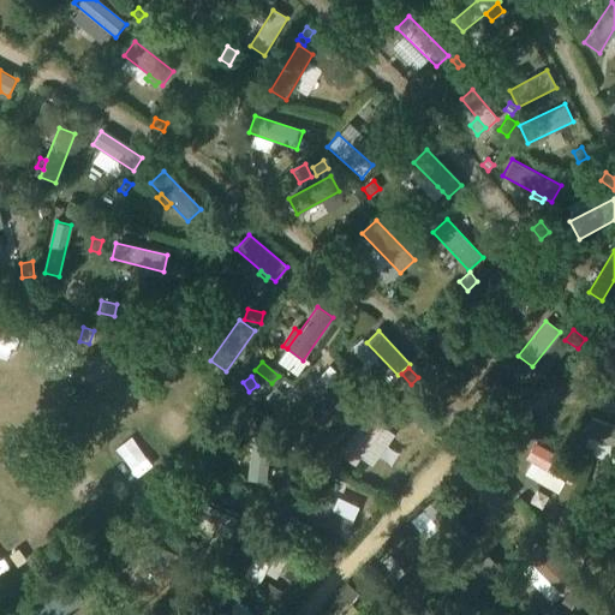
[(204,382),(193,392),(201,399),(212,389),(204,382)]
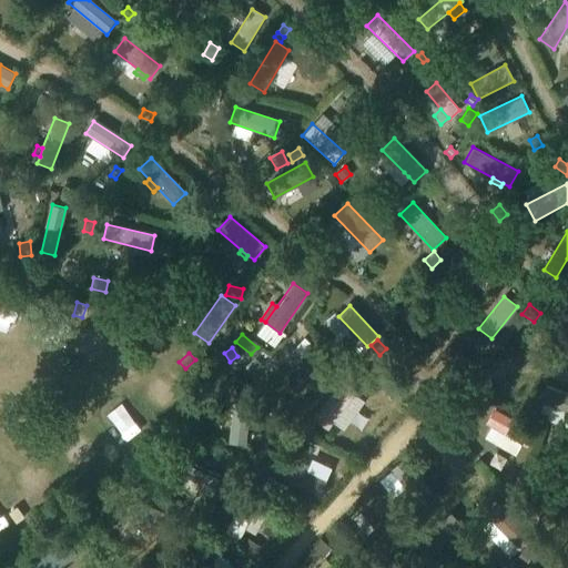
[(312,353),(290,376),(306,391),(327,368),(312,353)]
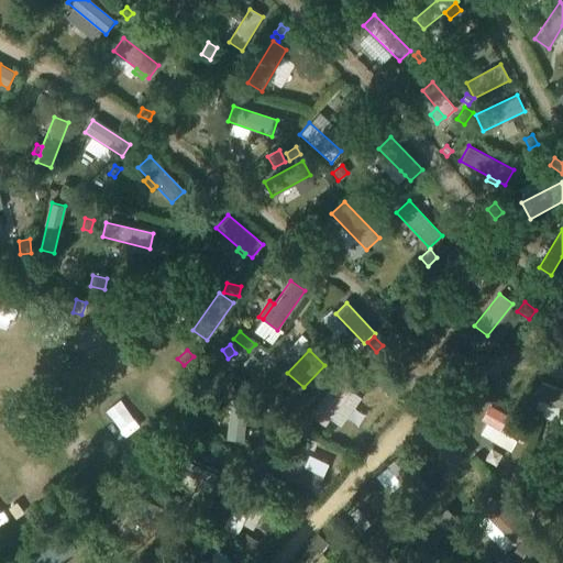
[(241,365),(249,373),(258,362),(251,355),(241,365)]
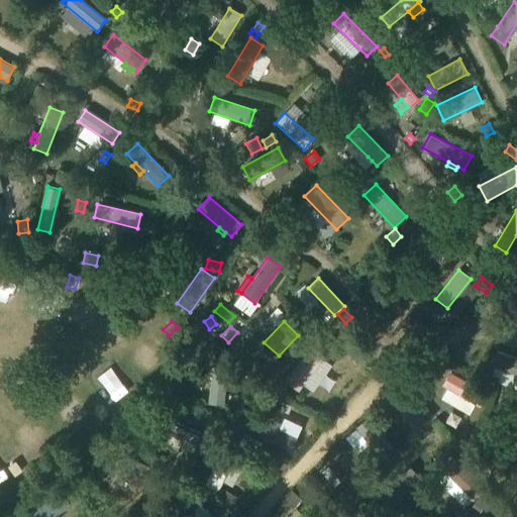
[(309,346),(285,381),(298,391),(322,355),(309,346)]
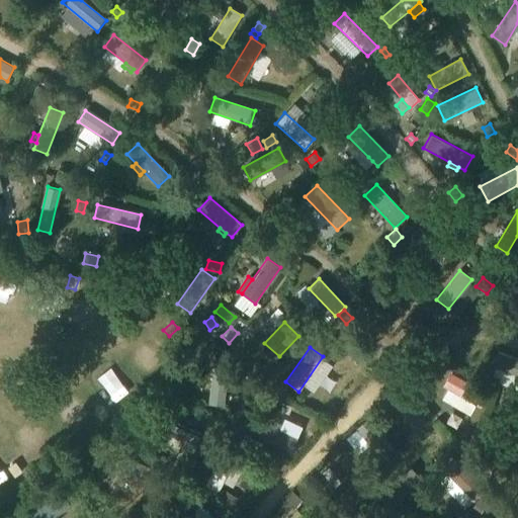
[(359,349),(351,354),(355,362),(356,364),(364,360),(362,355),(359,349)]
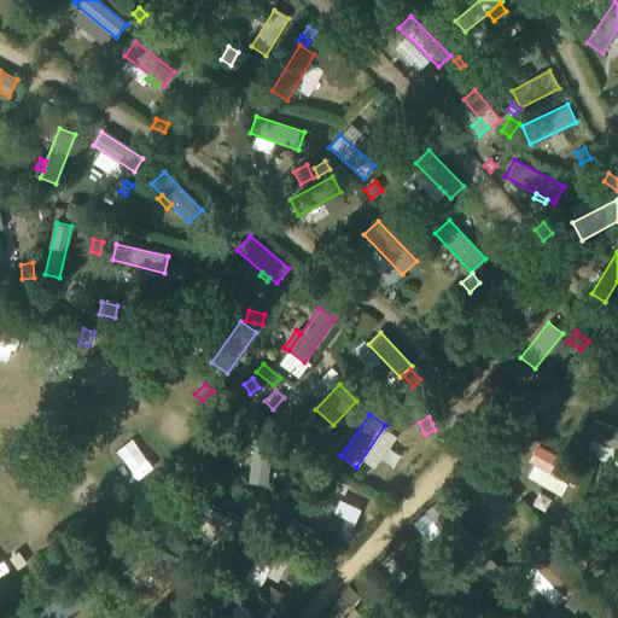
[(595,421),(589,437),(617,448),(617,429),(598,421),(596,420),(595,421)]
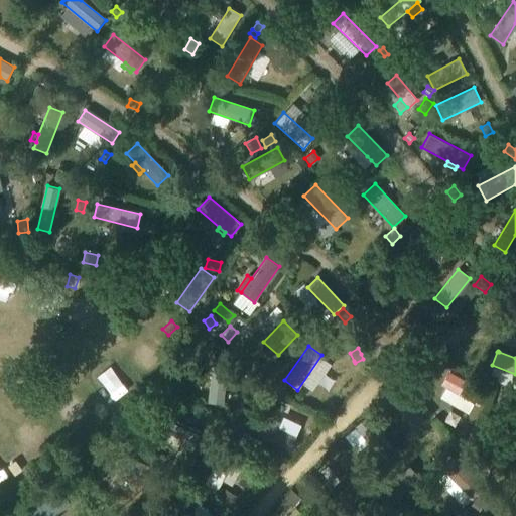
[(213,363),(208,402),(223,404),(228,365),(213,363)]
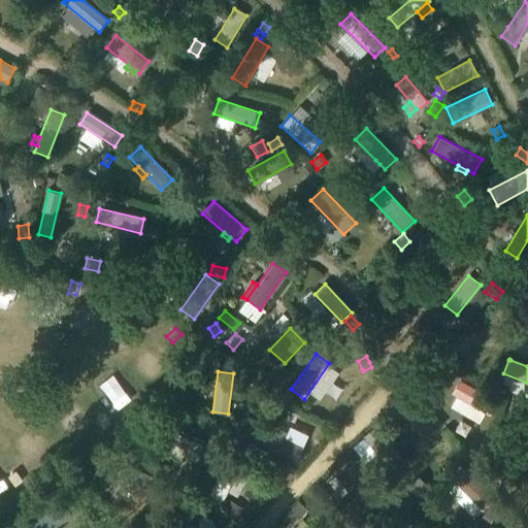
[(459,380),(451,394),(489,416),(497,401),(459,380)]
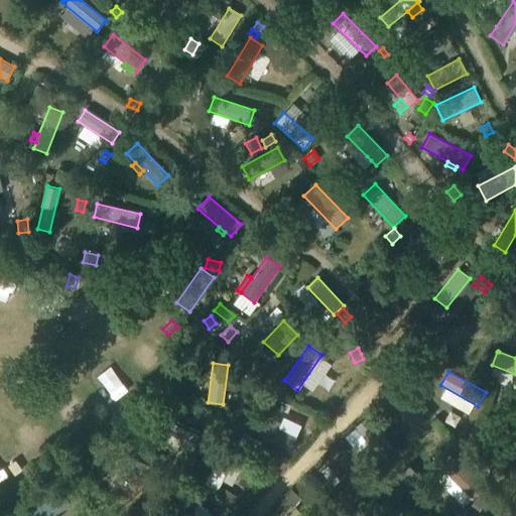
[(170,395),(163,405),(173,411),(179,401),(170,395)]
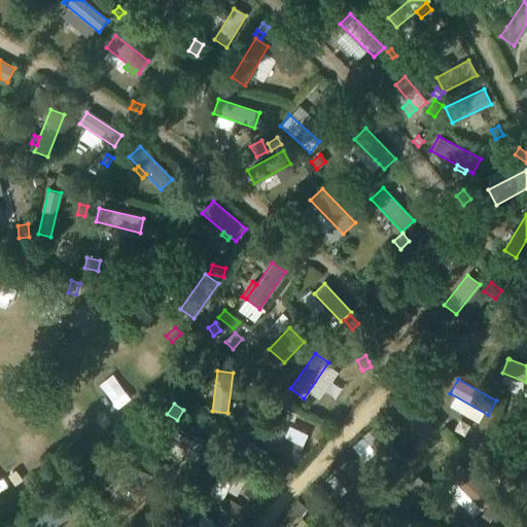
[(103,413),(96,418),(103,428),(110,423),(103,413)]
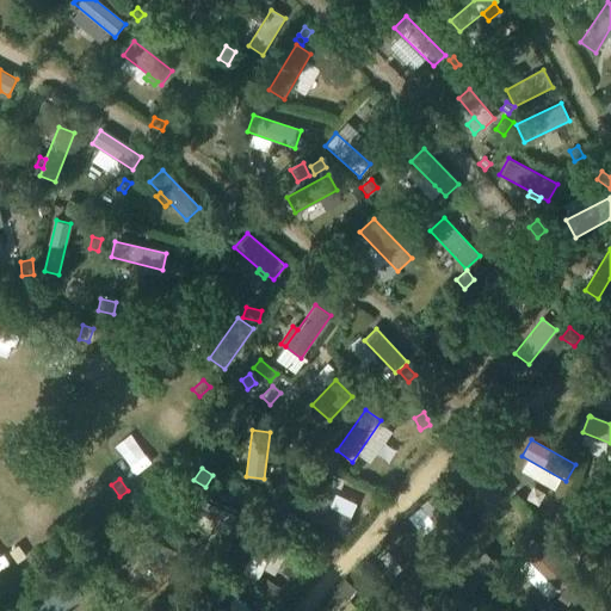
[(198,492),(191,508),(235,528),(242,512),(198,492)]
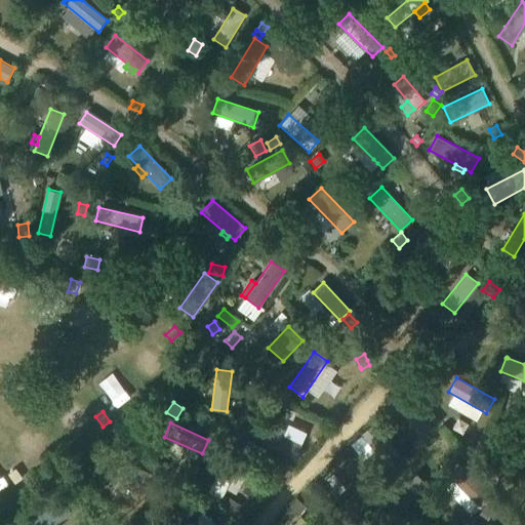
[(372,425),(361,435),(387,467),(399,456),(372,425)]
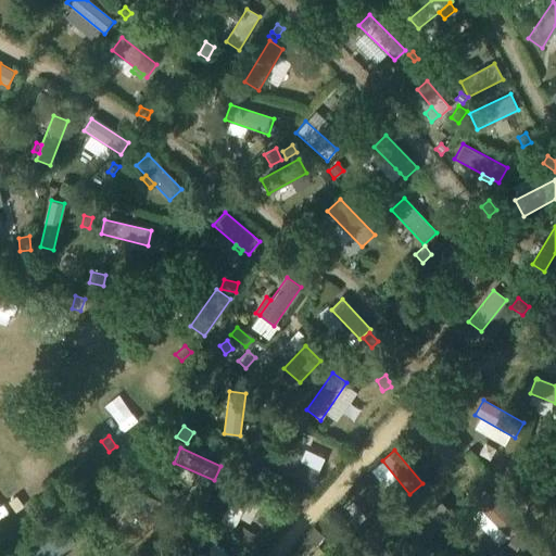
[(292,451),(290,457),(300,462),(302,456),(292,451)]
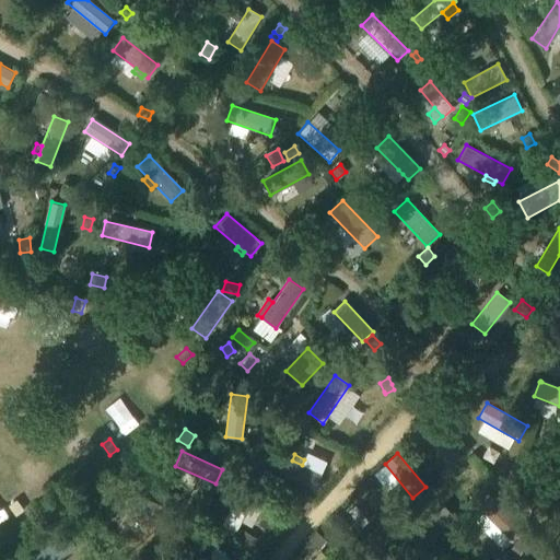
[(284,457),(278,473),(314,489),(321,474),(302,465),(292,461),(284,457)]
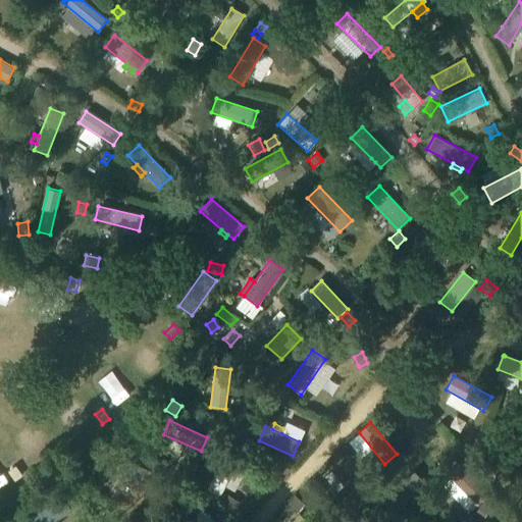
[(155,434),(152,441),(158,444),(161,436),(155,434)]
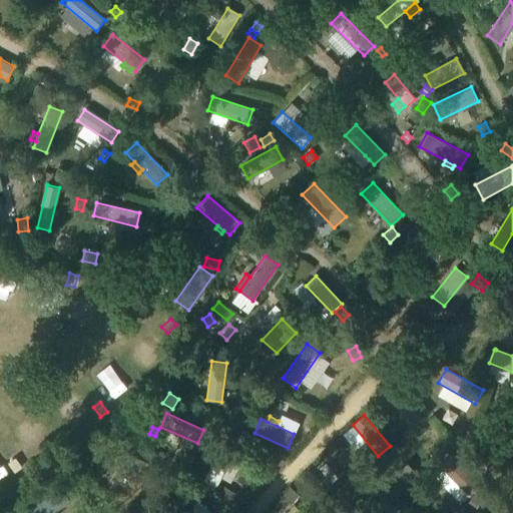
[(466,429),(454,433),(458,443),(470,439),(466,429)]
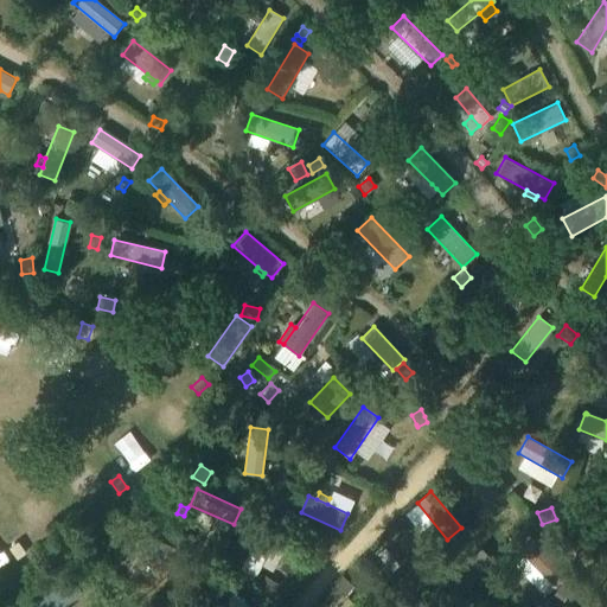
[(292,515),(287,525),(307,532),(311,523),(292,515)]
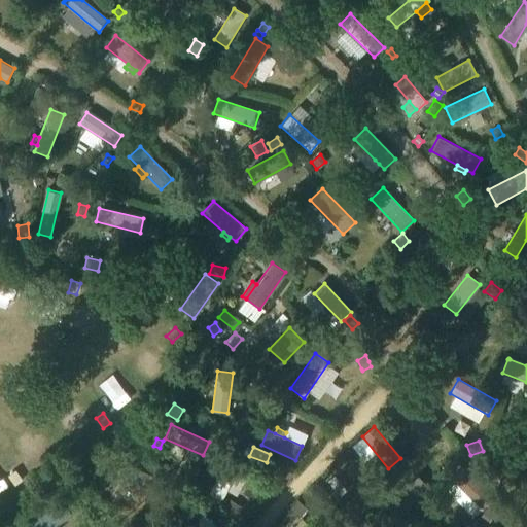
[(231,458),(210,493),(221,500),(243,465),(231,458)]
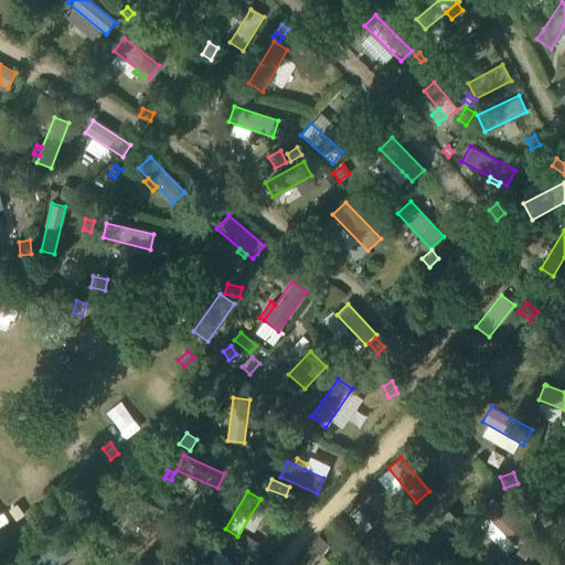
[(130,497),(124,513),(168,532),(174,515),(130,497)]
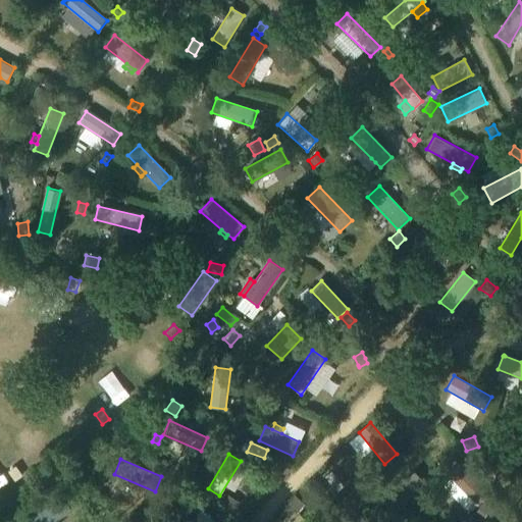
[(461,464),(449,476),(477,505),(489,492),(461,464)]
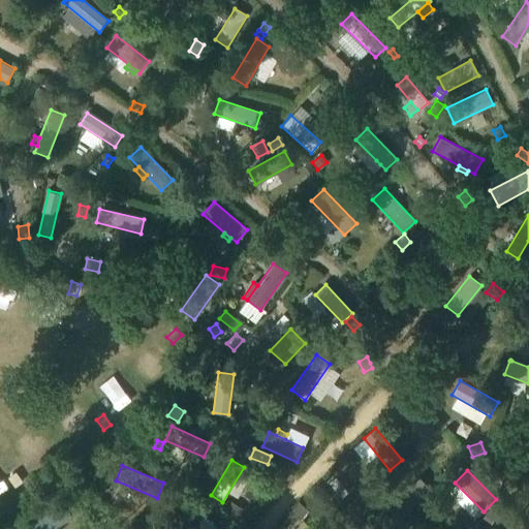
[(13,472),(6,477),(13,488),(21,483),(13,472)]
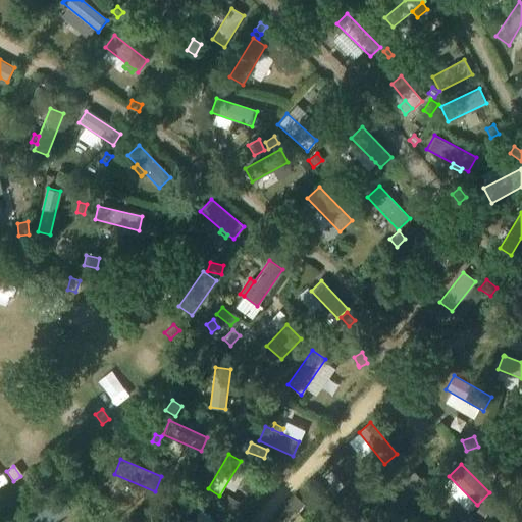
[(414,470),(381,500),(393,512),(425,482),(414,470)]
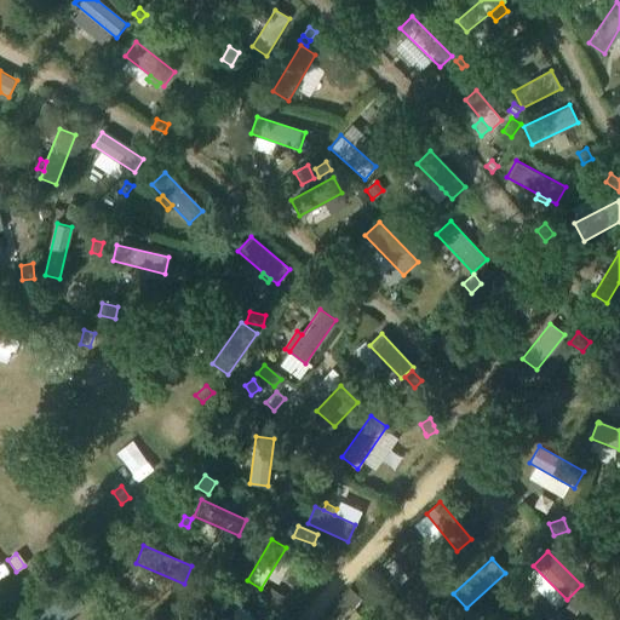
[(391,562),(384,568),(400,584),(406,579),(391,562)]
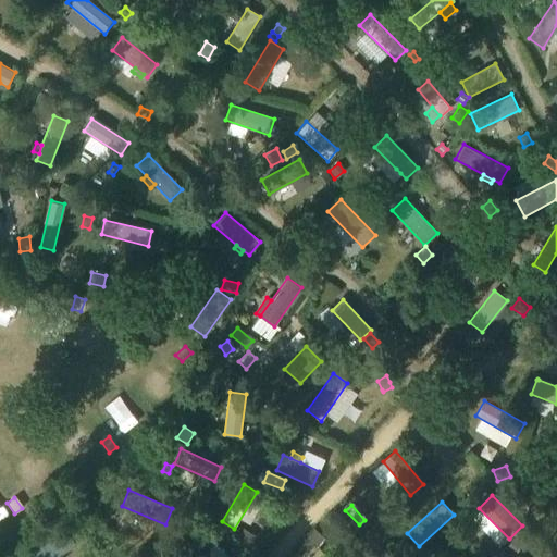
[(242,530),(238,536),(249,543),(254,536),(242,530)]
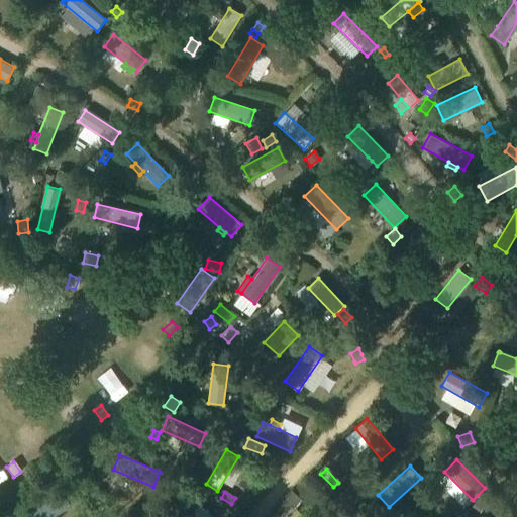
[(292,492),(284,501),(293,509),(300,500),(292,492)]
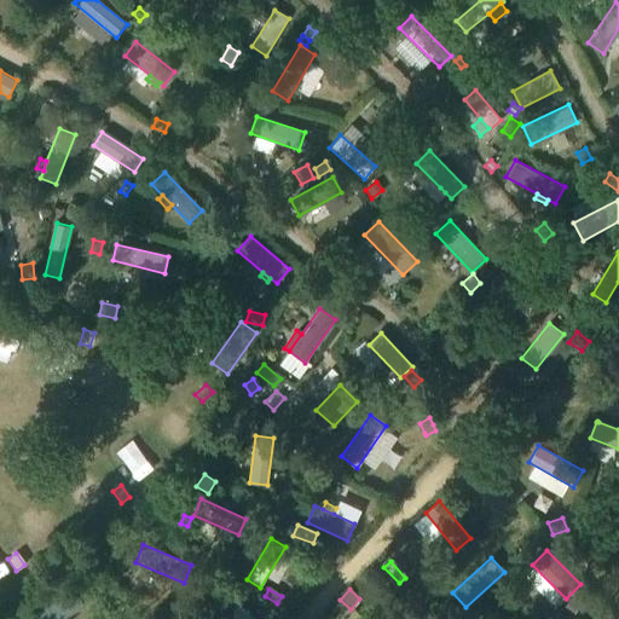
[(74,590),(25,618),(63,618),(84,607),(74,590)]
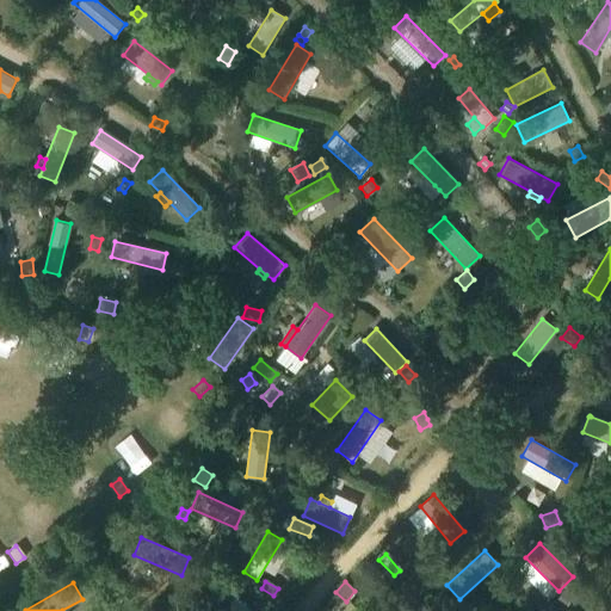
[(503,586),(492,590),(497,605),(508,602),(503,586)]
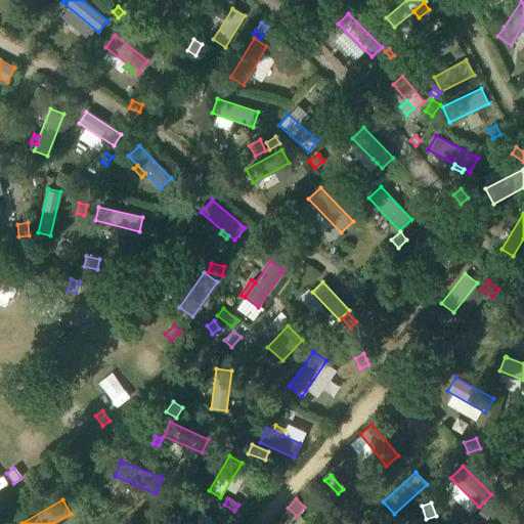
[(485,504),(478,514),(485,519),(492,509),(485,504)]
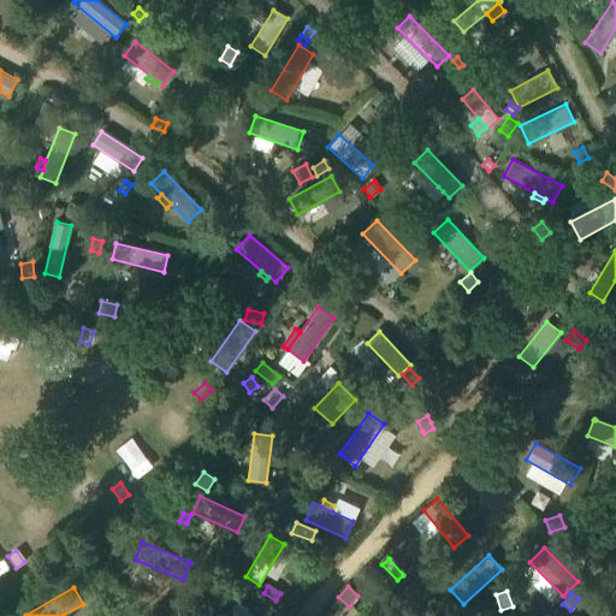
[(448,598),(437,608),(444,615),(449,615),(457,609),(448,598)]
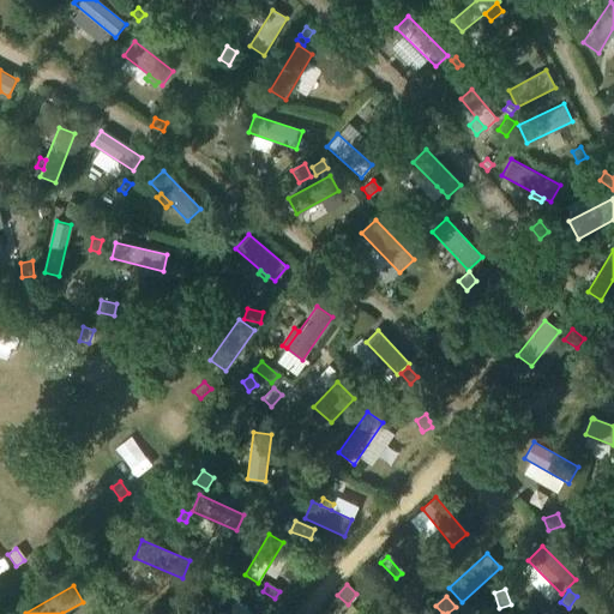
[(234,601),(227,613),(244,613),(247,606),(234,601)]
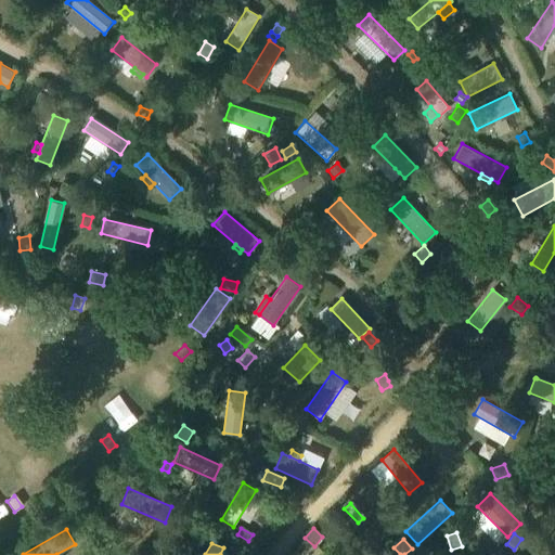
[(143,544),(140,552),(146,554),(151,554),(154,550),(143,544)]
